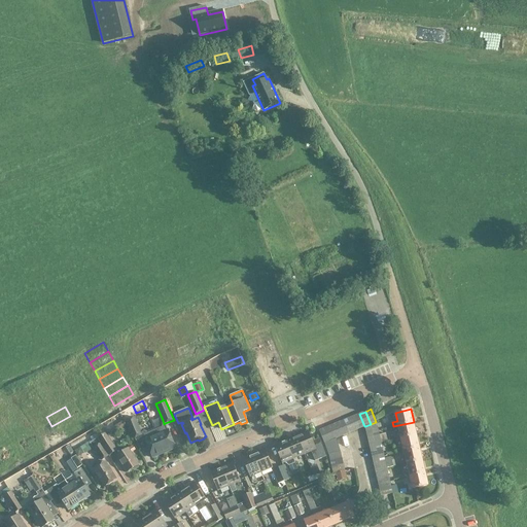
[(359,414),(354,416),(359,429),(364,426),(359,414)]
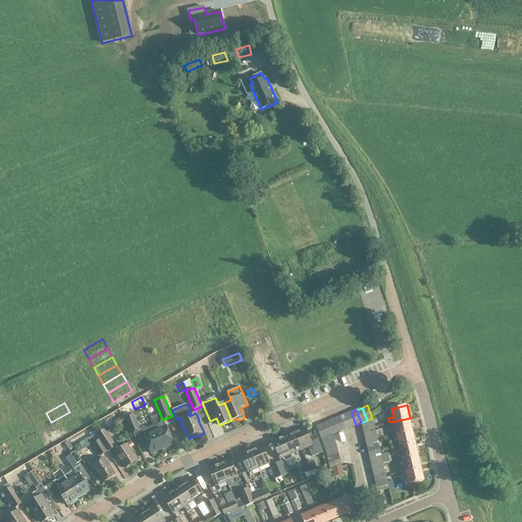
[(69,412),(51,422),(57,432),(75,422),(69,412)]
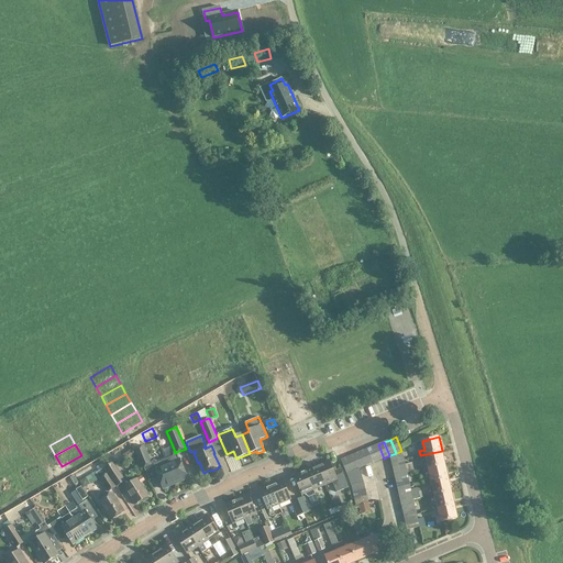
[(384,459),(378,444),(372,448),(377,461),(384,459)]
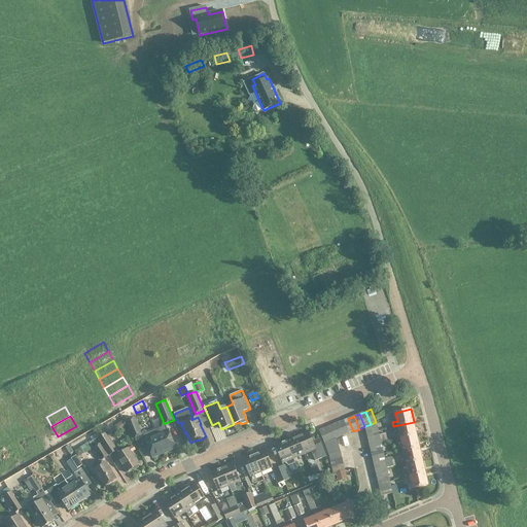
[(135,417),(125,421),(133,438),(142,434),(141,431),(135,417)]
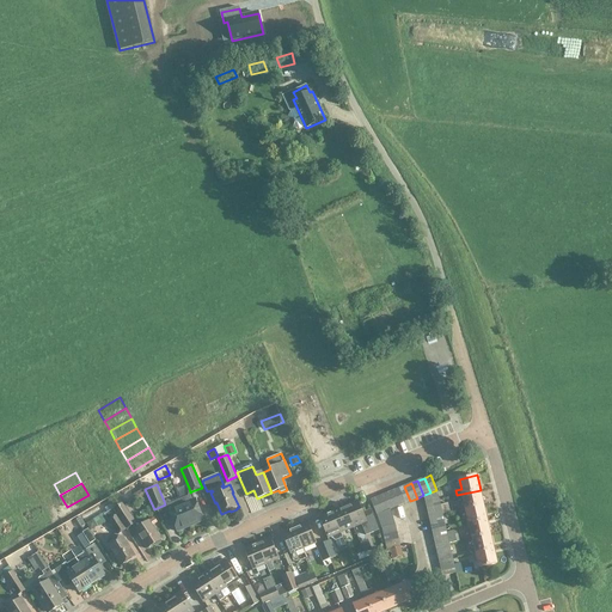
[(404,487),(398,489),(404,503),(410,501),(404,487)]
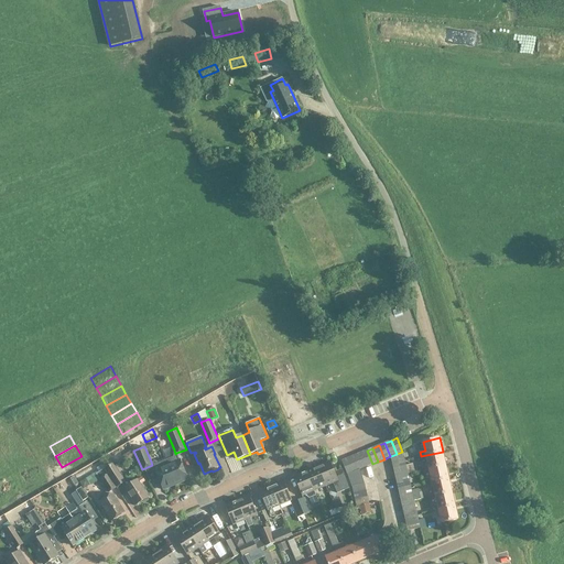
[(172,456),(165,459),(176,485),(188,480),(176,453),(175,454),(174,449),(173,449),(172,456)]
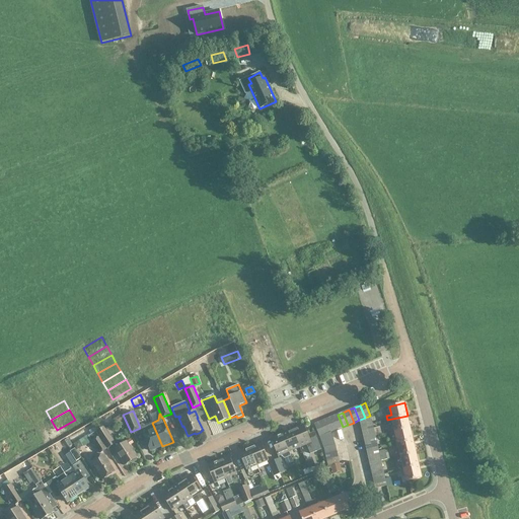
[(343,427),(338,415),(331,417),(337,430),(343,427)]
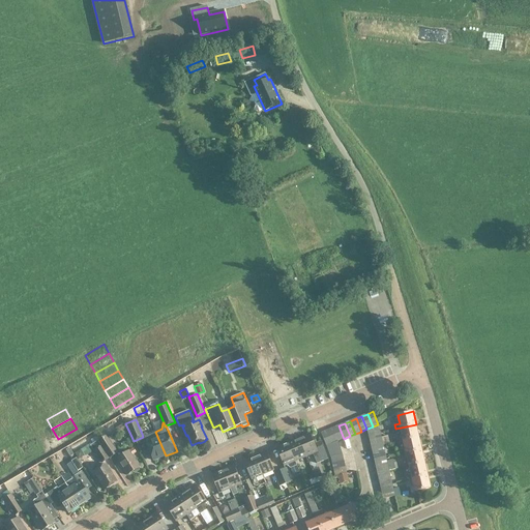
[(123,424),(116,430),(118,434),(126,429),(123,424)]
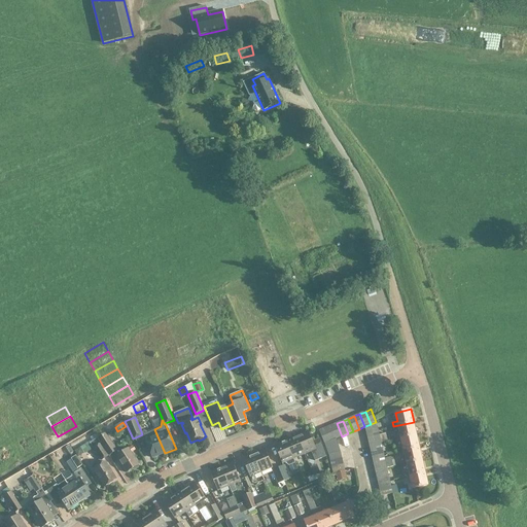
[(414,422),(393,426),(394,431),(399,430),(400,438),(416,434),(414,422)]
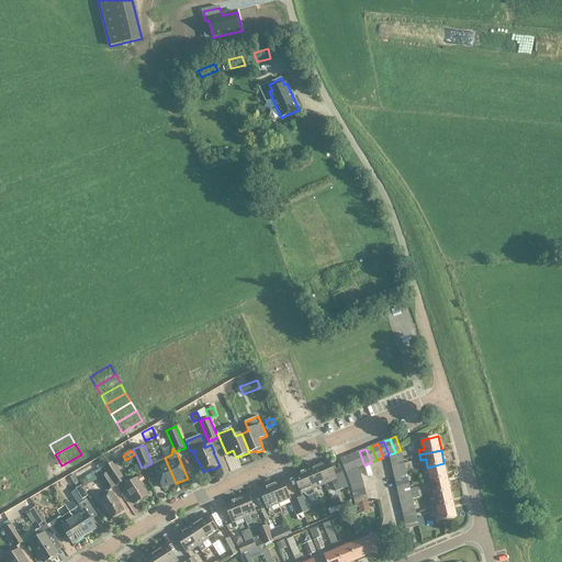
[(364,465),(359,451),(353,454),(359,468),(364,465)]
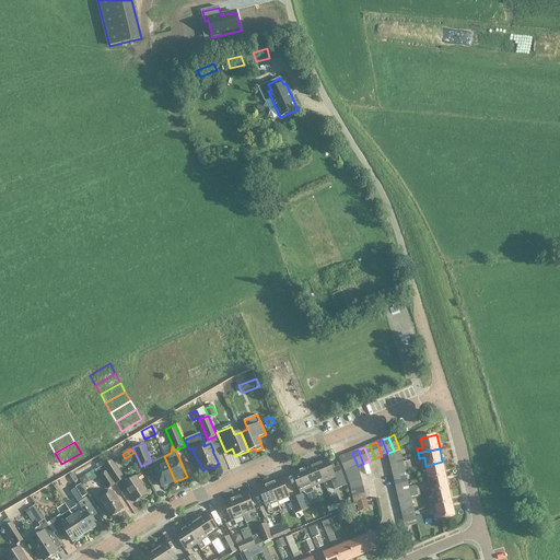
[(358,466),(352,453),(346,455),(351,468),(358,466)]
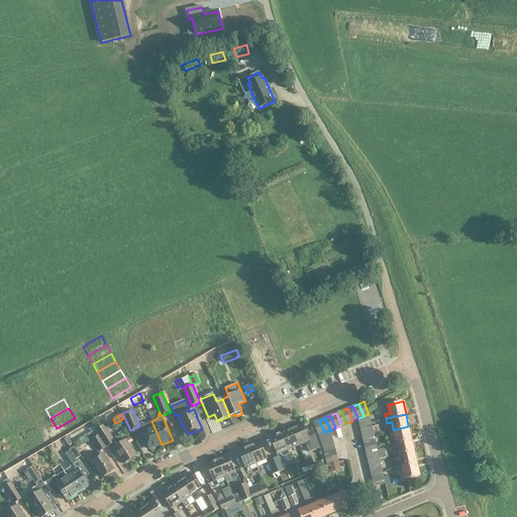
[(324,432),(319,420),(313,422),(319,435),(324,432)]
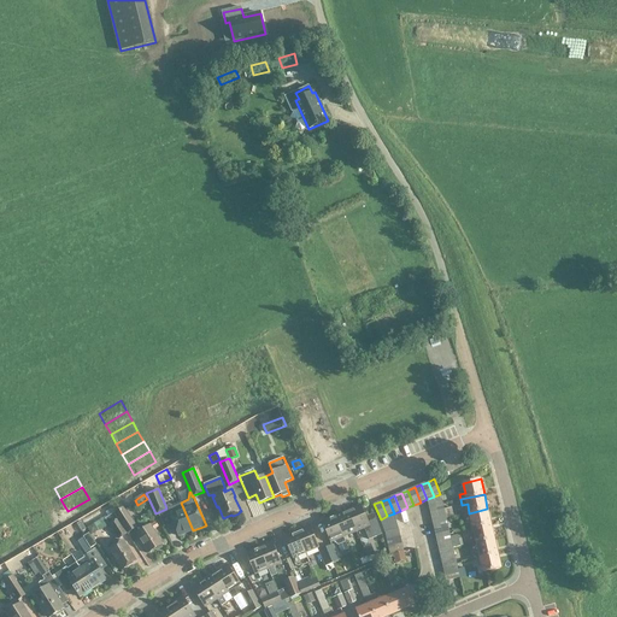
[(168,504),(165,505),(166,509),(168,509),(180,536),(193,530),(181,503),(172,505),(168,504)]
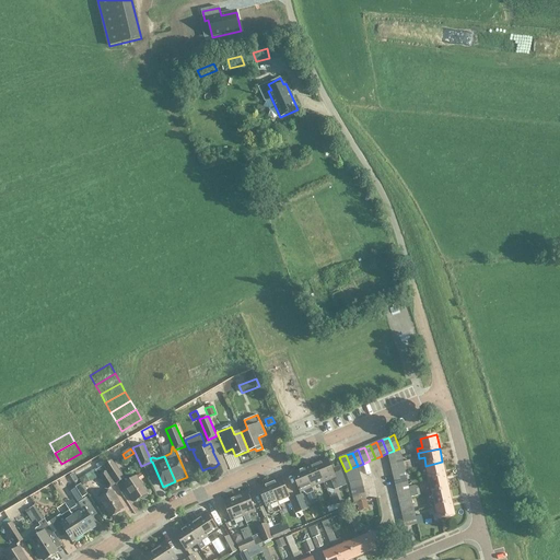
[(341,469),(334,473),(328,458),(316,463),(324,482),(330,480),(335,489),(346,485),(341,469)]
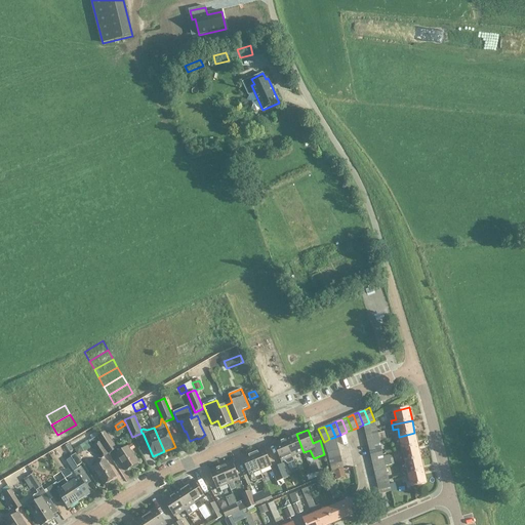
[(367,439),(378,436),(376,430),(365,433),(367,439)]
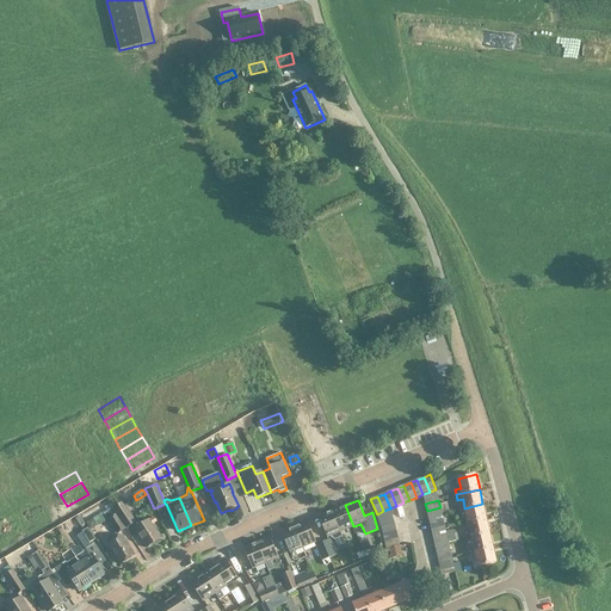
[(123,501),(112,508),(117,514),(125,529),(133,524),(136,522),(123,501)]
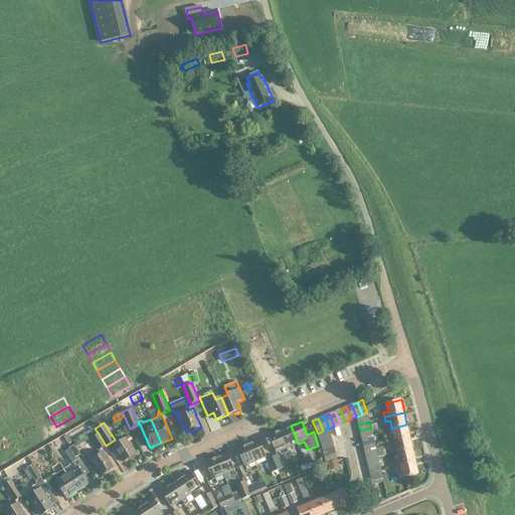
[(409,437),(406,424),(391,428),(394,441),(409,437)]
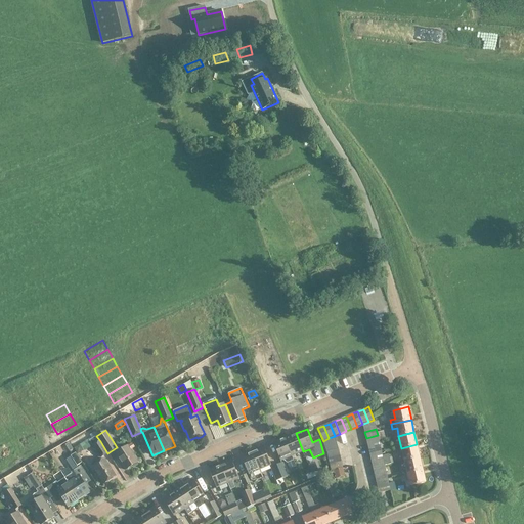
[(303,451),(296,433),(285,438),(292,456),(303,451)]
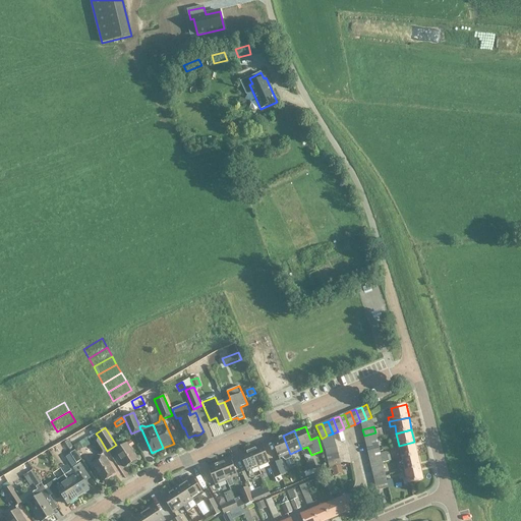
[(377,439),(375,432),(364,436),(365,441),(377,439)]
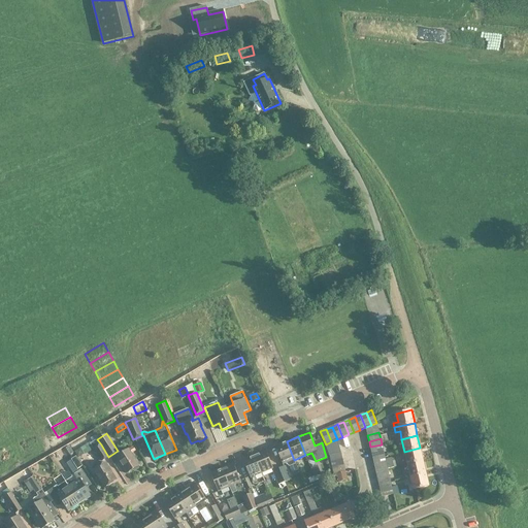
[(101,444),(97,439),(91,443),(102,461),(108,457),(101,444)]
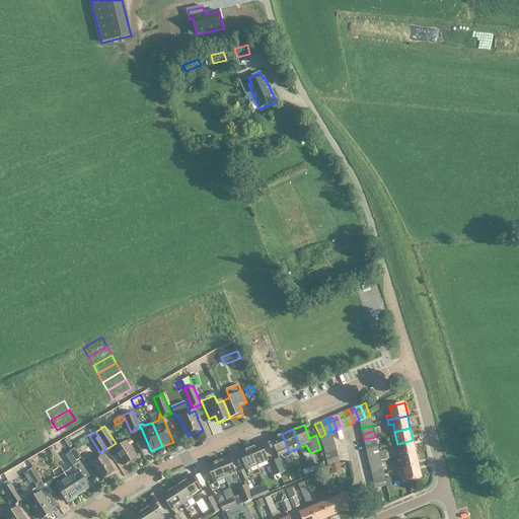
[(330,433),(319,437),(321,443),(334,439),(330,433)]
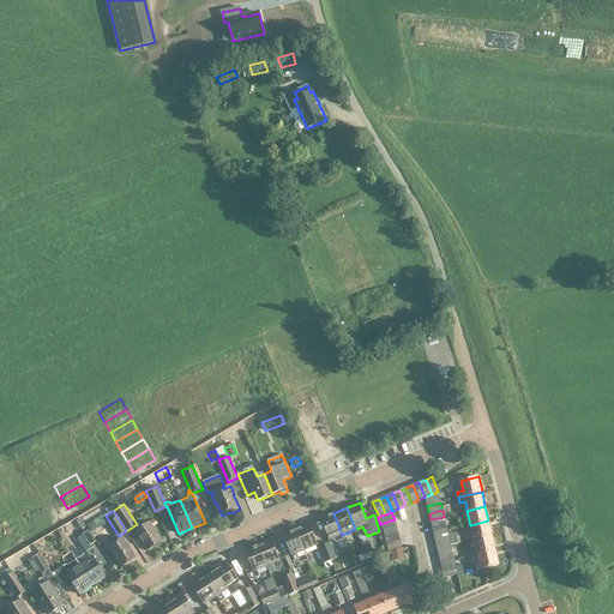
[(329,540),(332,539),(337,542),(339,551),(347,548),(343,540),(344,540),(342,535),(333,513),(320,518),(329,540)]
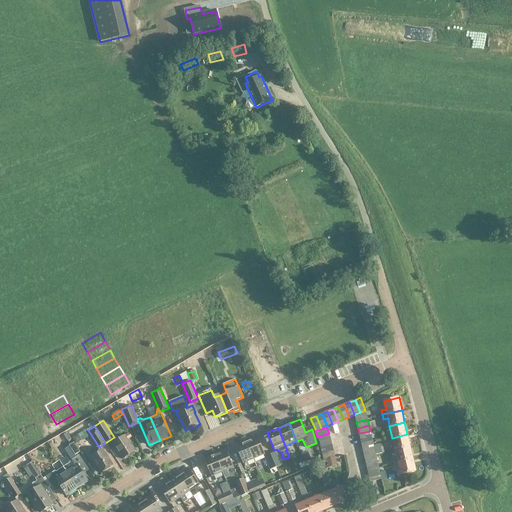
[(370,431),(359,433),(361,439),(372,436),(370,431)]
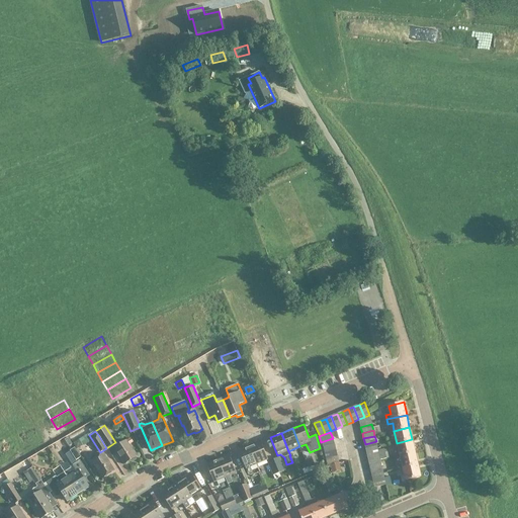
[(335,445),(333,438),(321,442),(323,447),(335,445)]
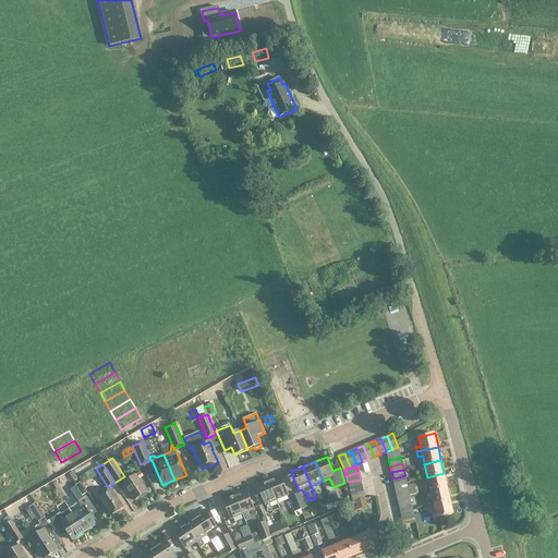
[(447,487),(444,473),(427,477),(431,490),(447,487)]
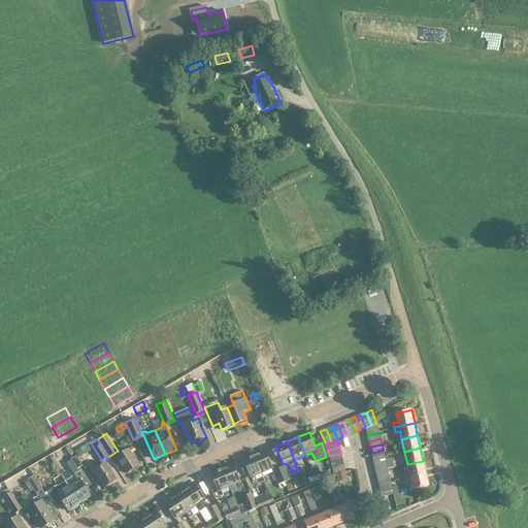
[(75,452),(78,458),(85,455),(80,449),(75,452)]
